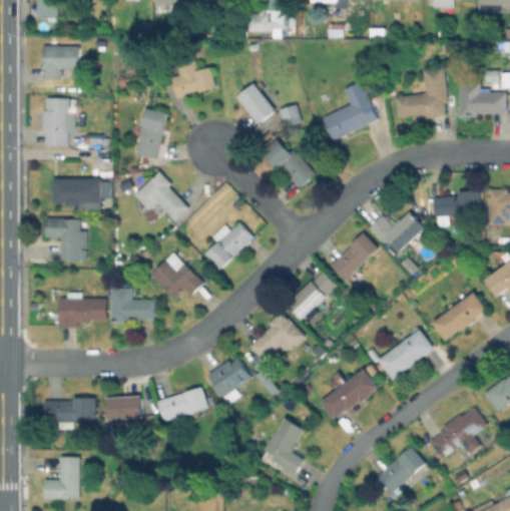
[(55,0),(56,18),(54,18),(54,21),(47,21),(47,18),(36,18),(36,0),(55,0)]
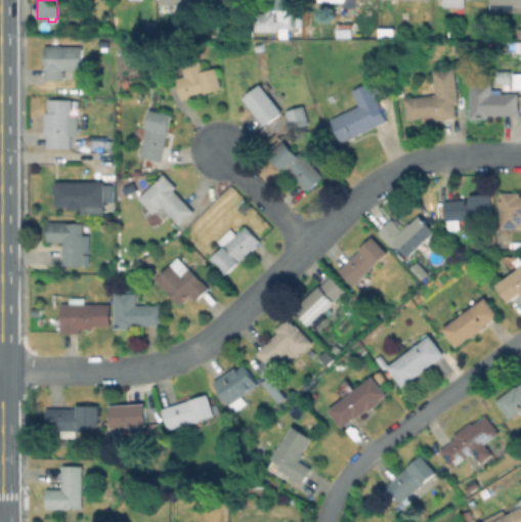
[(189,0),(189,10),(175,10),(175,5),(159,5),(159,0),(189,0)]
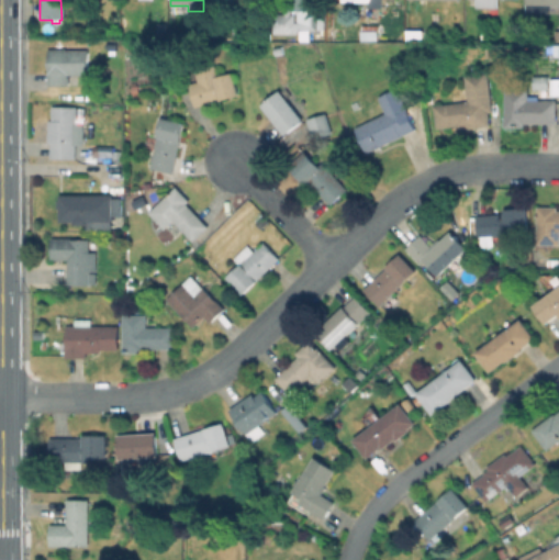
[(231,0),(231,10),(225,10),(225,13),(209,13),(209,0),(231,0)]
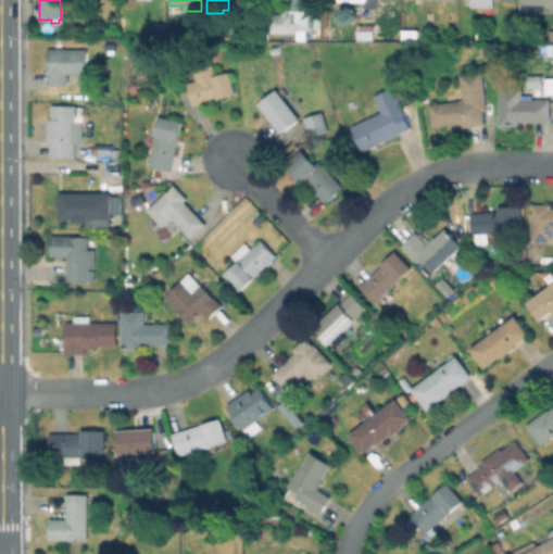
[(319,0),(319,30),(294,30),(294,35),(268,35),(268,15),(279,15),(279,11),(286,11),(286,16),(301,16),(301,12),(292,12),(292,0),(319,0)]
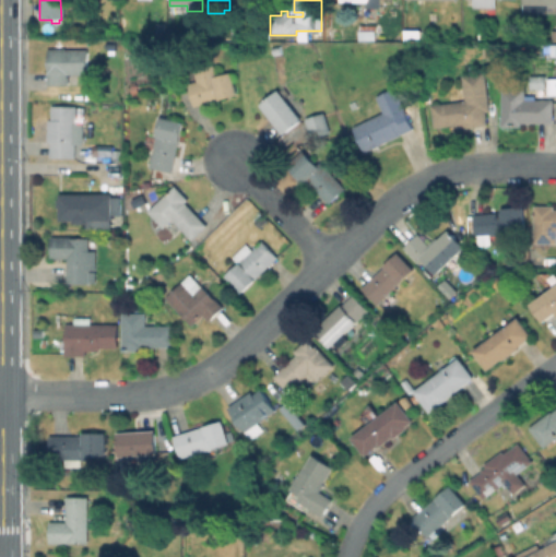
[(377,0),(377,9),(365,9),(365,15),(353,15),(353,2),(339,2),(339,0),(377,0)]
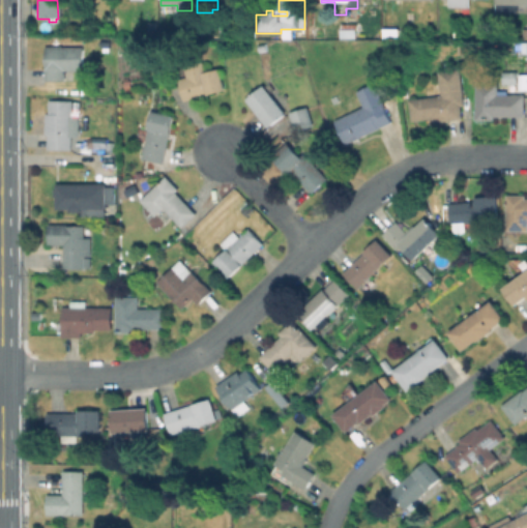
[(466,0),(466,8),(438,7),(438,0),(466,0)]
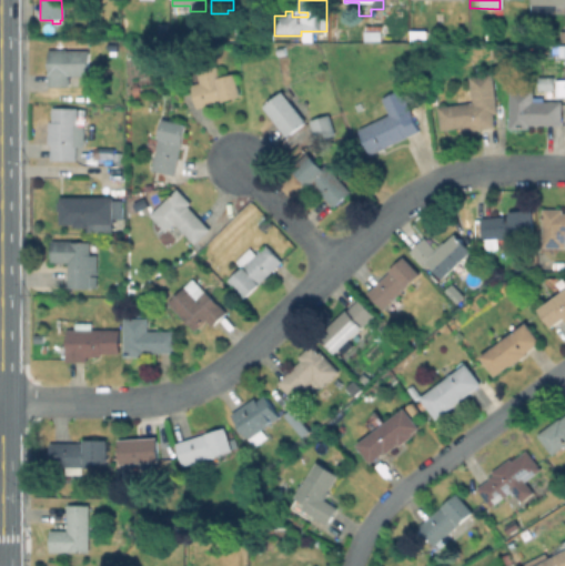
[(564,0),(564,10),(531,10),(531,0),(564,0)]
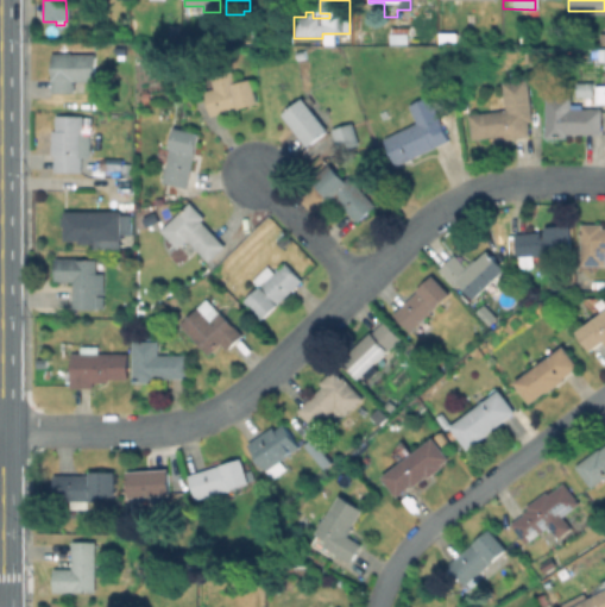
[(416,36),(416,45),(389,45),(389,36),(416,36)]
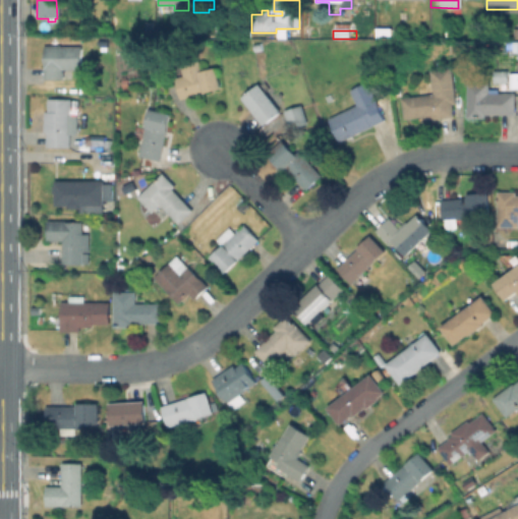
[(78,48),(78,70),(61,70),(62,80),(43,80),(42,46),(59,46),(59,48),(78,48)]
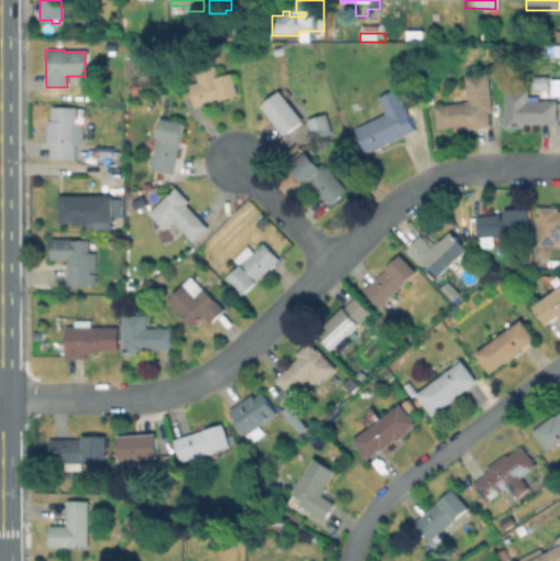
[(388,65),(380,69),(372,53),(381,50),(388,65)]
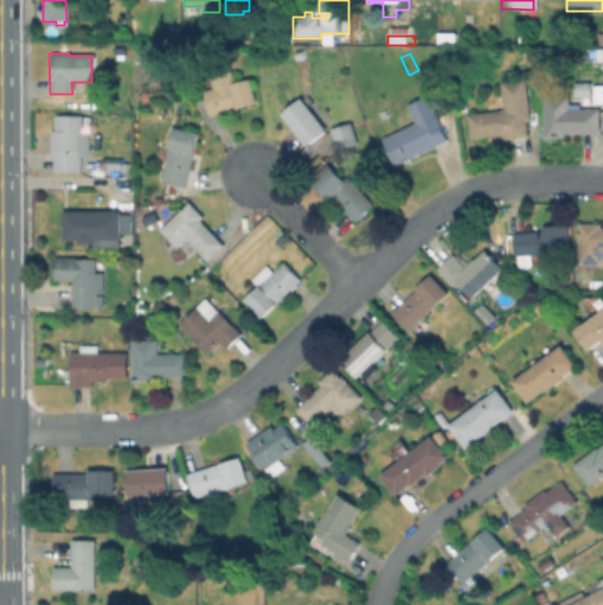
[(230,71),(233,84),(249,80),(255,103),(207,115),(201,91),(211,89),(209,77),(230,71)]
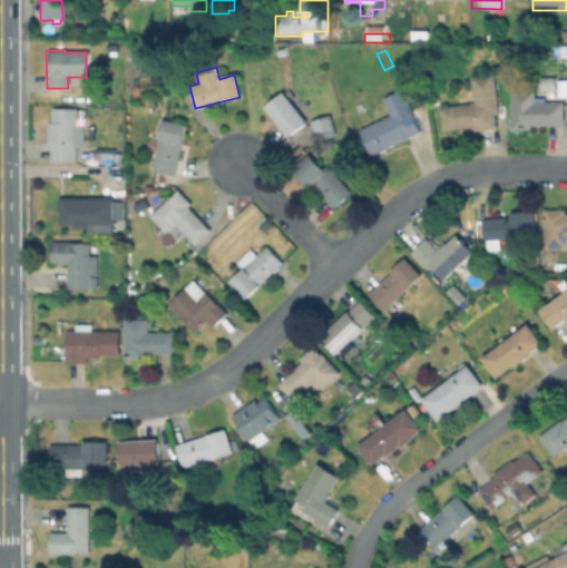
[(535,99),(535,77),(555,77),(555,99),(535,99)]
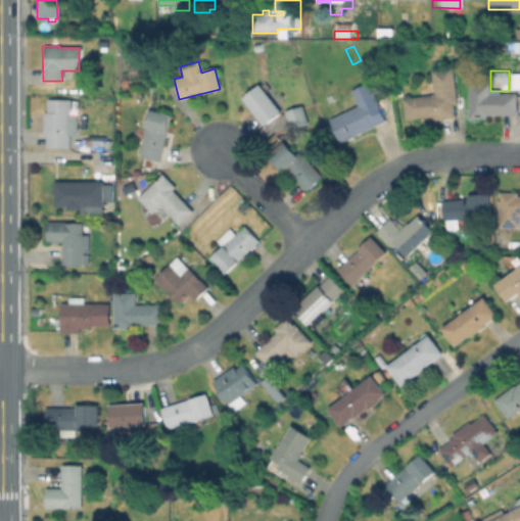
[(434,121),(407,126),(403,101),(435,96),(431,75),(451,72),(456,103),(452,117),(434,121)]
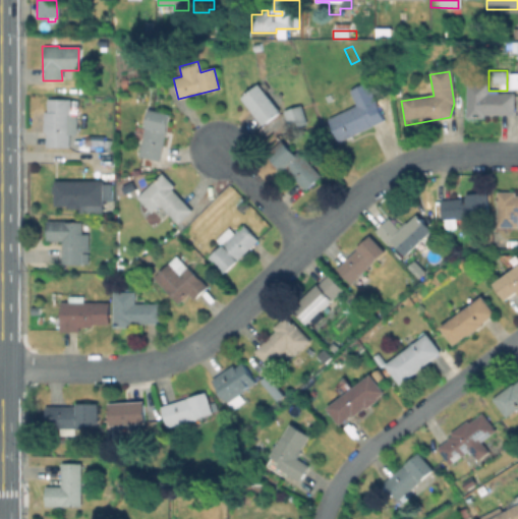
[(383,122),(340,145),(328,121),(355,107),(348,94),(372,81),(384,104),(376,108),(383,122)]
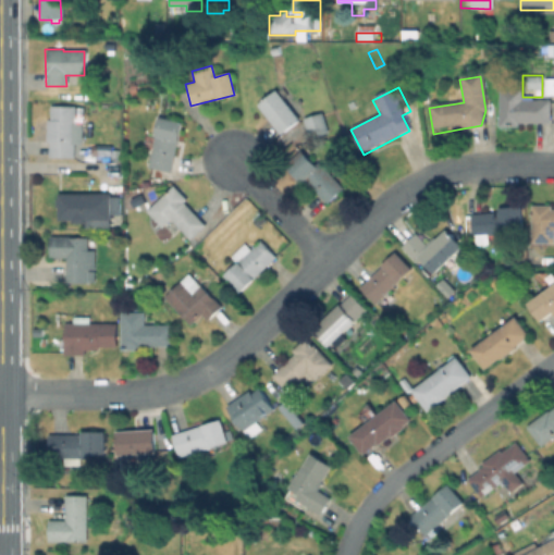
[(549,100),(549,123),(516,123),(517,127),(497,127),(499,89),(520,90),(520,100),(549,100)]
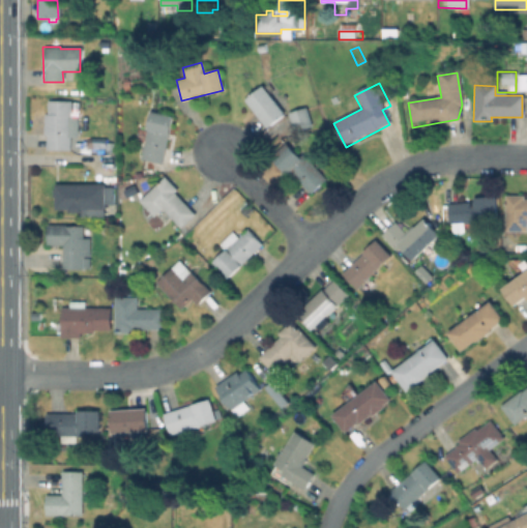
[(284,115),(267,128),(245,99),(262,86),(284,115)]
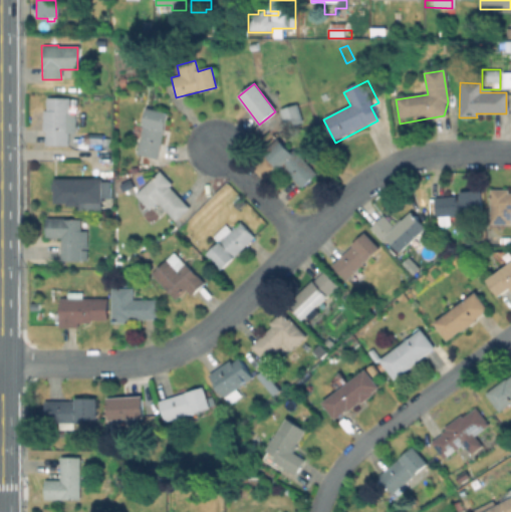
[(67,99),(65,146),(44,146),(45,131),(42,131),(42,111),(45,111),(45,98),(67,99)]
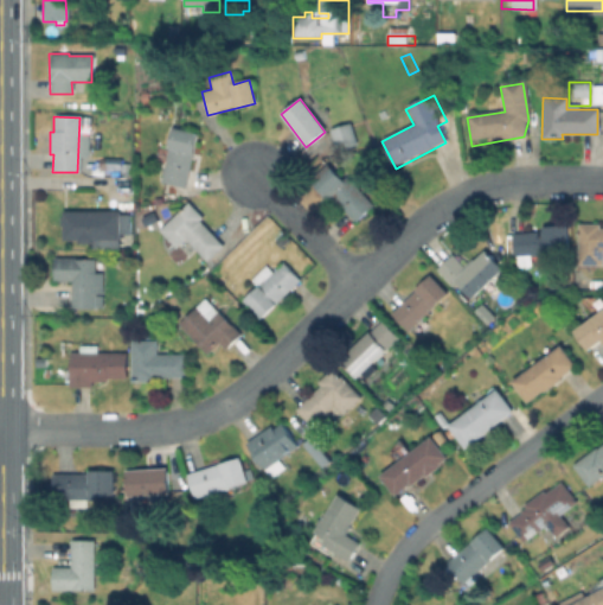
[(357,144),(337,151),(329,131),(350,123),(357,144)]
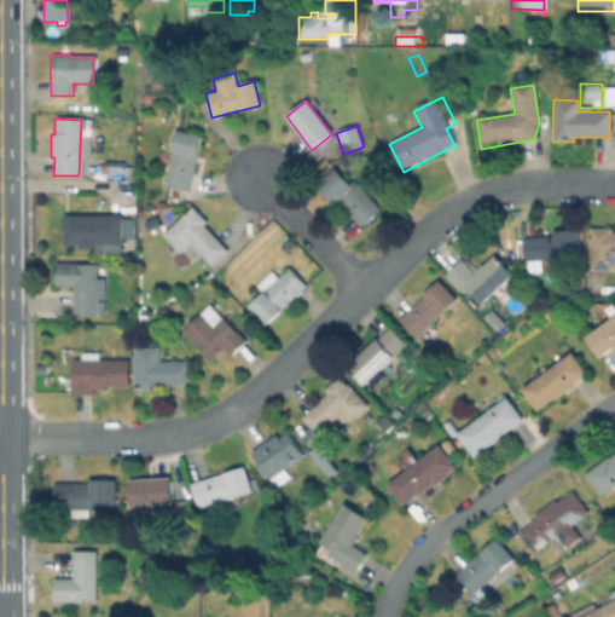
[(201,137),(187,191),(163,185),(167,172),(157,169),(163,148),(170,150),(175,131),(201,137)]
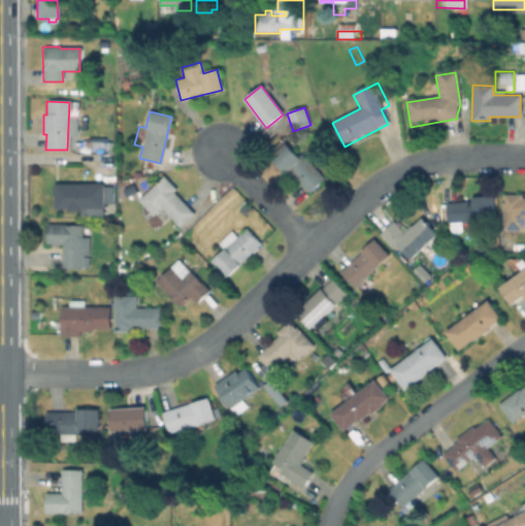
[(285,144),(298,158),(300,155),(323,179),(309,193),(288,171),(285,174),(270,159),(285,144)]
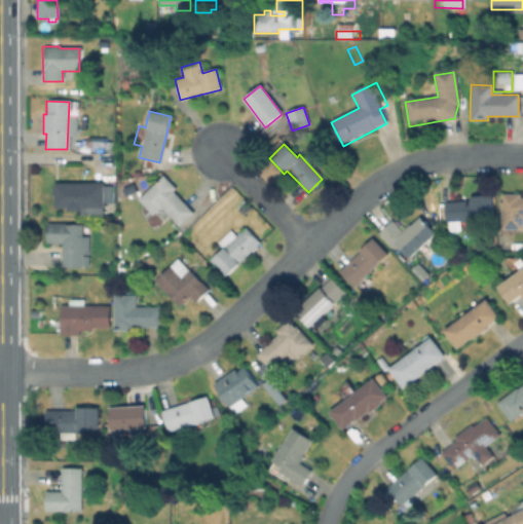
[(174,191),(194,214),(180,227),(160,207),(152,215),(138,200),(163,176),(176,189),(174,191)]
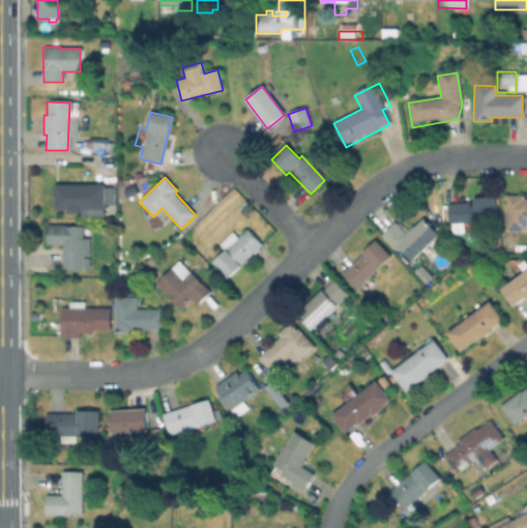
[(104,185),(104,216),(81,216),(81,213),(66,213),(67,210),(54,210),(54,198),(53,198),(53,191),(55,191),(55,185),(104,185)]
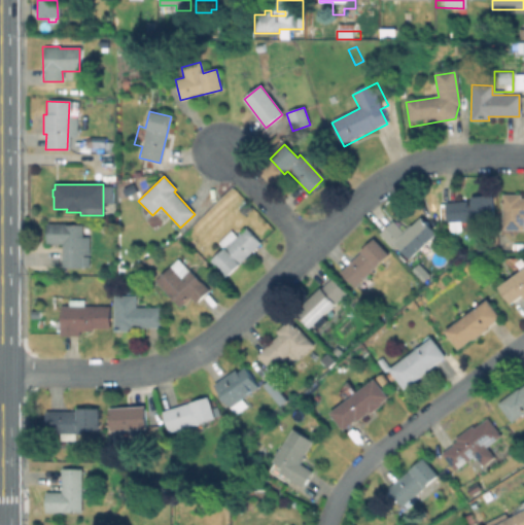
[(523,199),(523,217),(522,231),(503,230),(502,247),(495,247),(496,221),(500,222),(501,196),(520,196),(520,199),(523,199)]
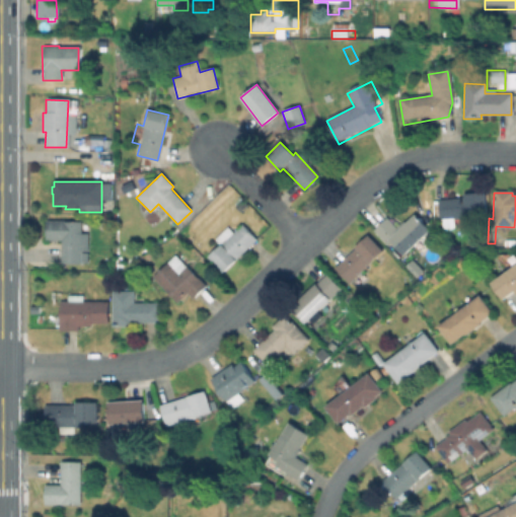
[(468,218),(439,220),(437,200),(462,198),(462,195),(484,194),(485,214),(467,215),(468,218)]
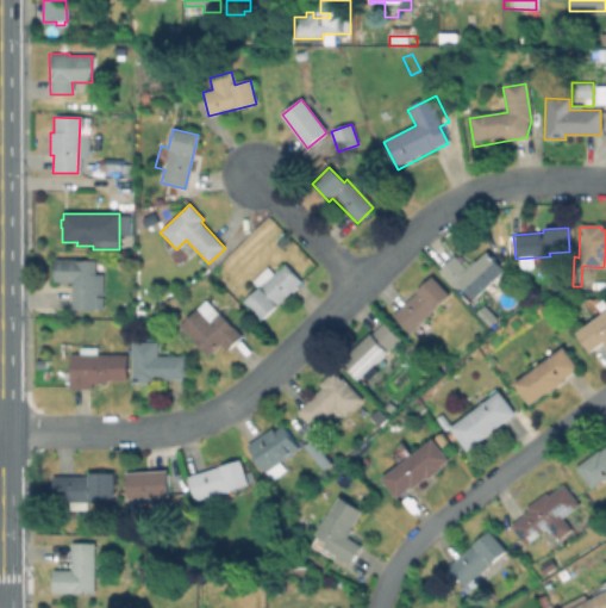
[(291,243),(280,253),(273,244),(285,235),(291,243)]
